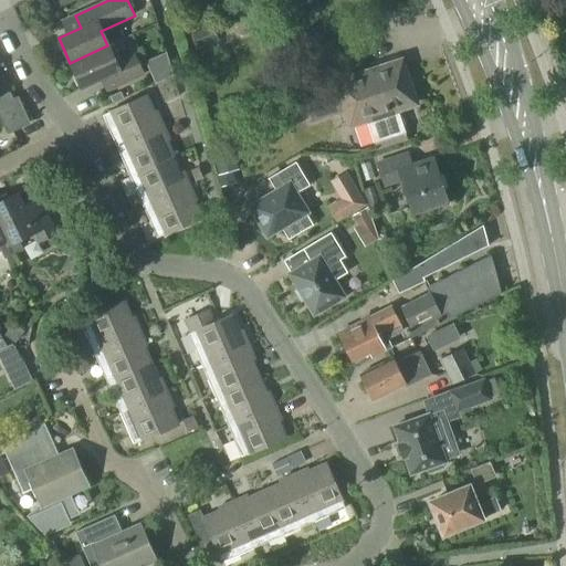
[(202,56),(218,51),(215,44),(219,42),(212,27),(192,34),(199,50),(202,56)]
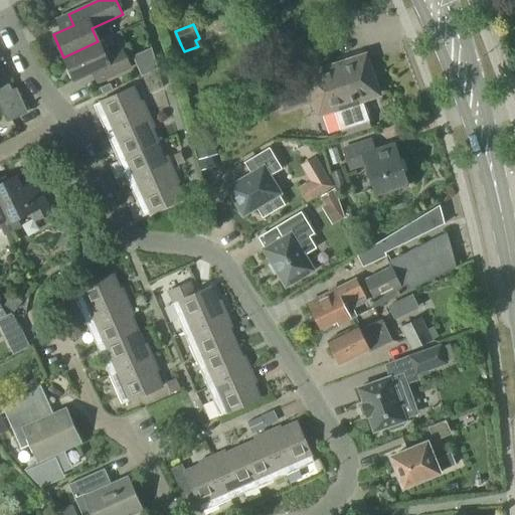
[(98,41),(63,57),(73,79),(91,71),(97,86),(132,68),(122,47),(105,55),(98,41)]
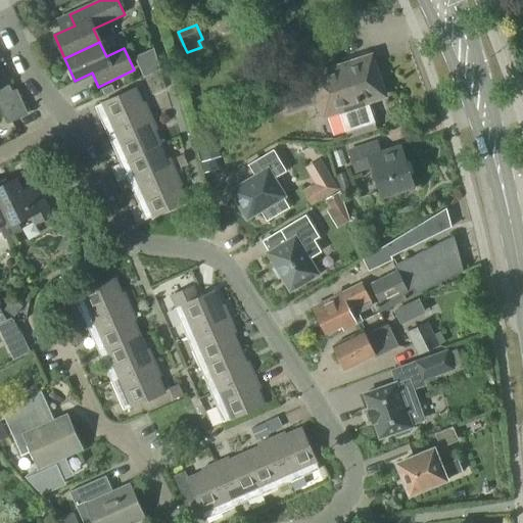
[(159,70),(153,50),(134,58),(143,79),(159,70)]
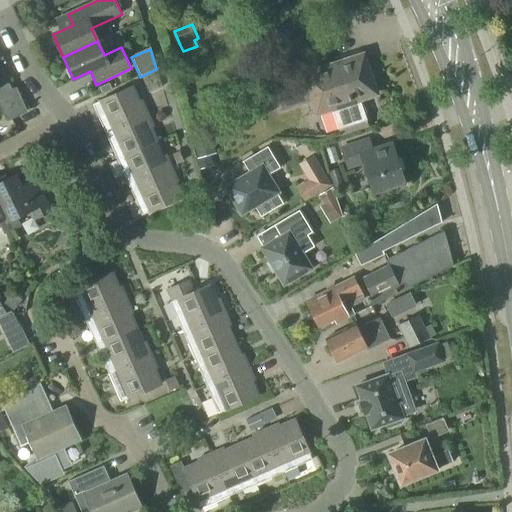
[(375,95),(363,57),(301,78),(298,69),(269,78),(280,113),(314,102),(318,114),(331,110),(339,131),(341,136),(369,127),(367,121),(360,100),(375,95)]
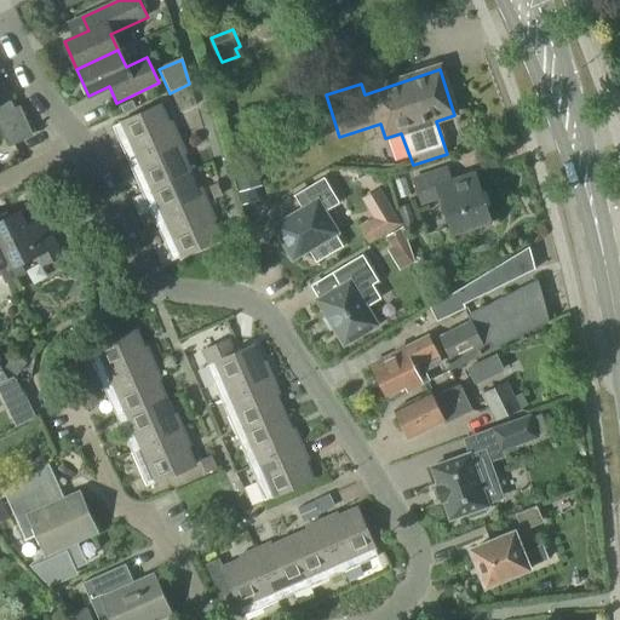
[(0,131),(7,148),(33,137),(19,105),(13,108),(0,78),(0,131)]
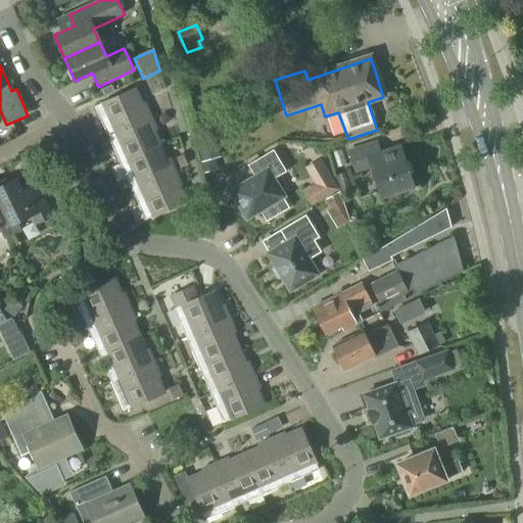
[(106,135),(113,132),(147,116),(150,115),(144,103),(142,104),(135,88),(100,103),(93,106),(106,135)]
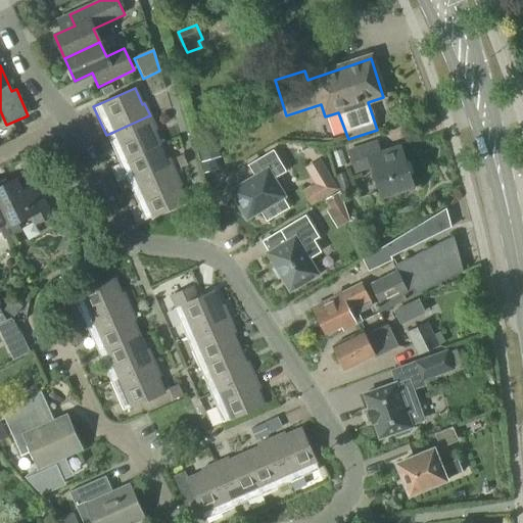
[(150,115),(147,116),(113,132),(106,135),(119,163),(126,160),(160,145),(154,131),(156,130),(150,115)]
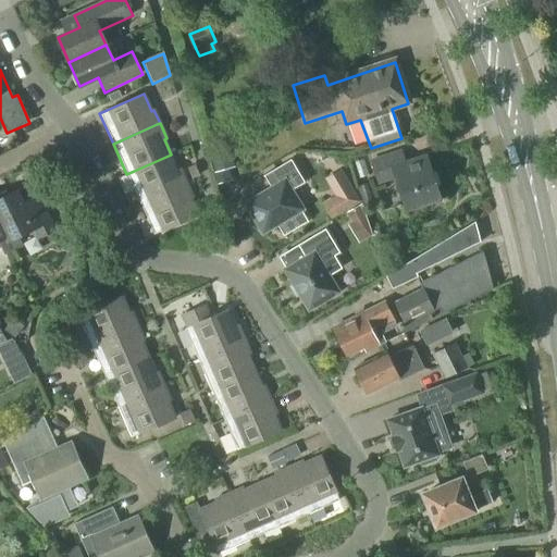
[(209,152),(214,172),(227,168),(222,149),(209,152)]
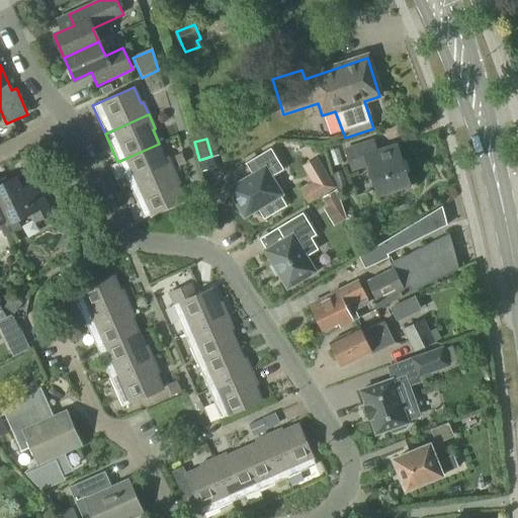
[(378,152),(374,141),(345,151),(352,170),(368,165),(378,195),(409,185),(397,147),(378,152)]
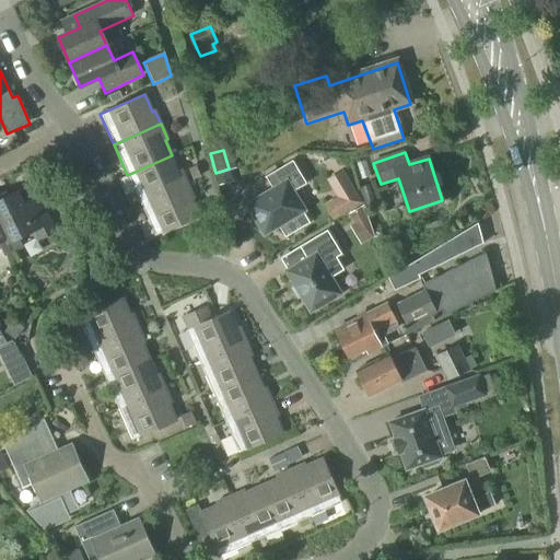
[(179,172),(172,155),(135,172),(127,175),(140,205),(149,201),(185,185),(187,184),(182,171),(179,172)]
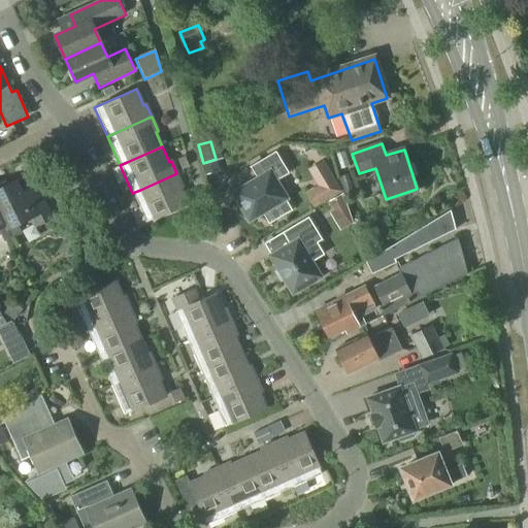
[(289,174),(275,152),(249,168),(250,168),(251,168),(257,178),(231,194),(249,223),(262,215),(268,225),(291,211),(285,200),(287,199),(276,182),(289,174)]
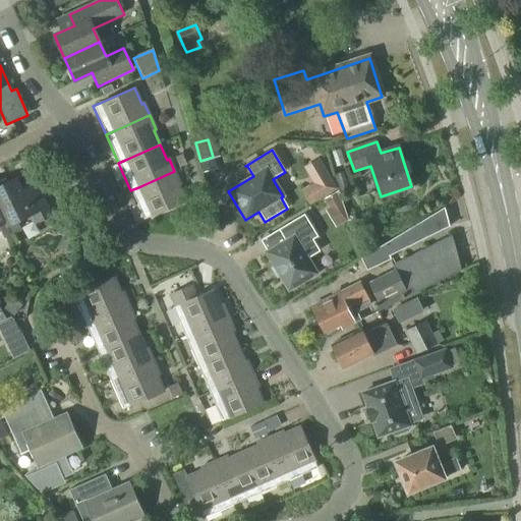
[(185,165),(181,156),(175,158),(179,167),(185,165)]
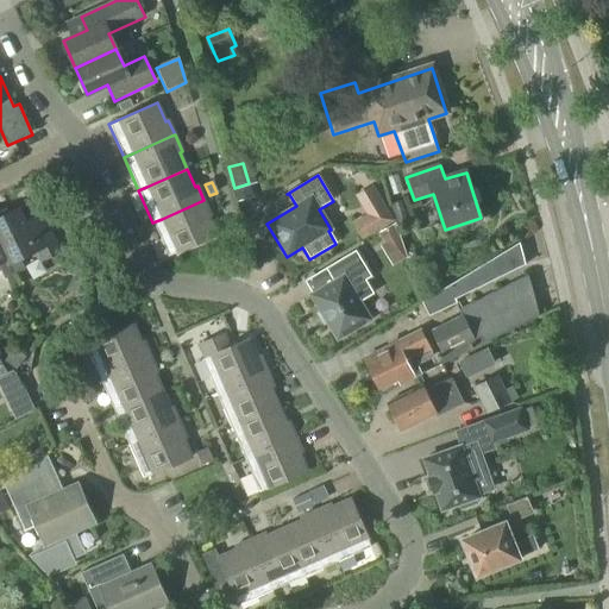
[(203,200),(201,201),(162,219),(152,223),(168,257),(176,252),(217,234),(208,218),(212,217),(203,200)]
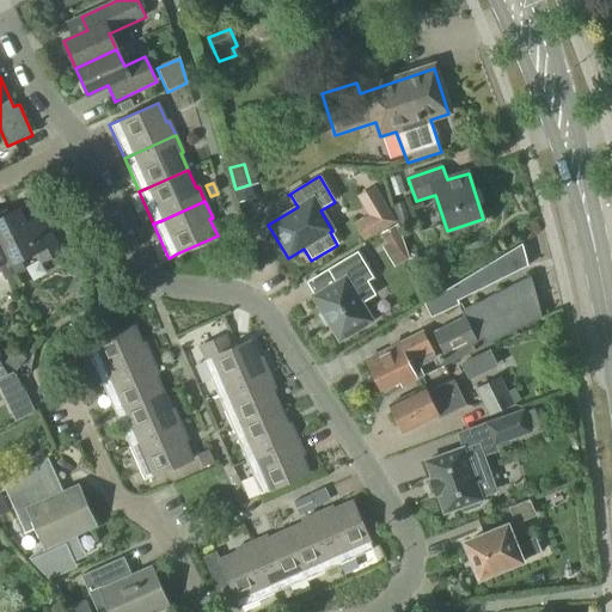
[(410,219),(403,201),(391,206),(398,224),(410,219)]
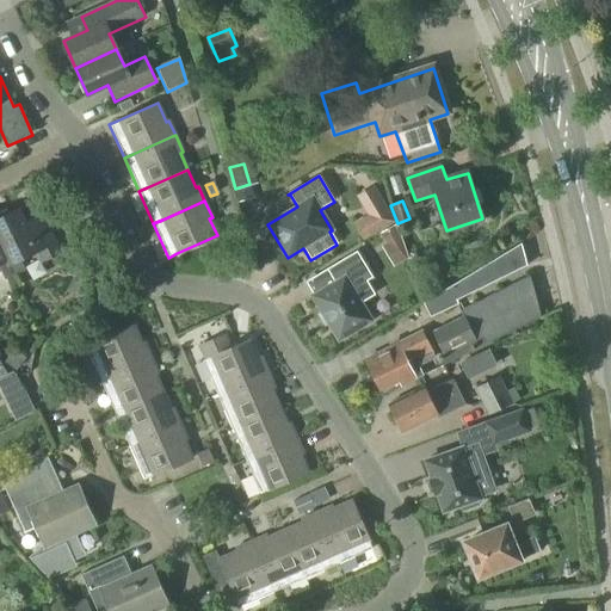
[(0,216),(0,244),(14,275),(25,270),(20,258),(37,251),(43,261),(61,253),(43,215),(25,223),(19,208),(0,216)]
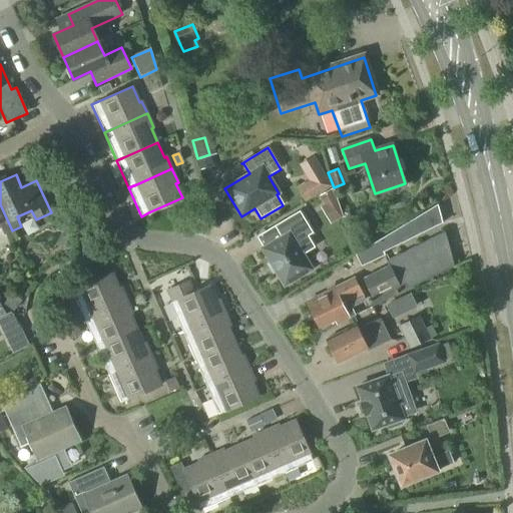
[(12,230),(0,204),(0,225),(4,234),(12,230)]
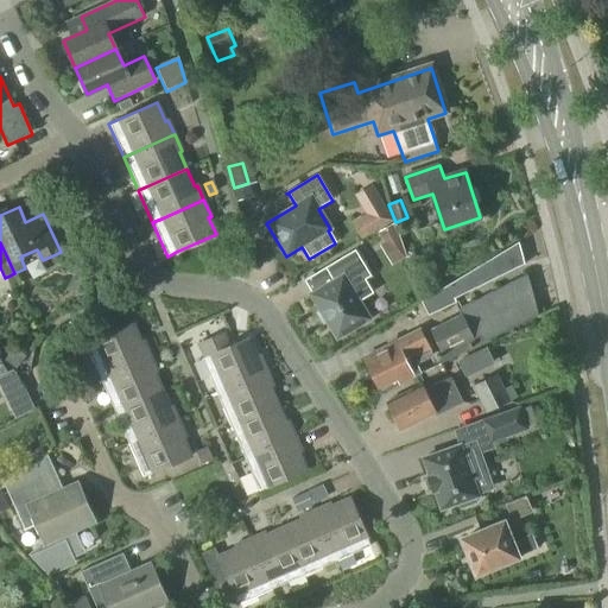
[(428,317),(456,304),(454,301),(524,264),(518,244),(420,303),(428,317)]
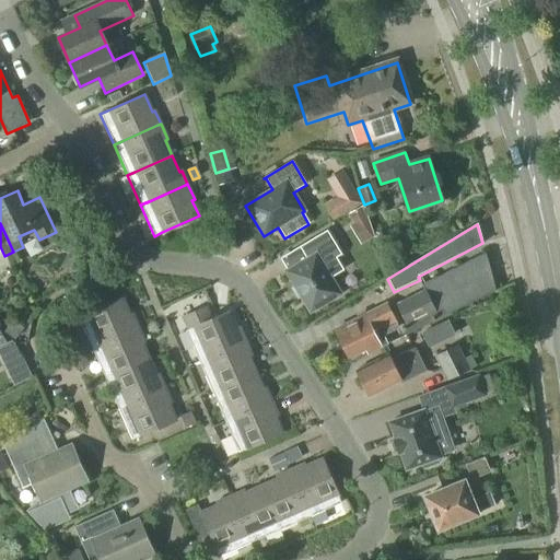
[(310,313),(338,295),(328,279),(340,271),(334,259),(339,256),(325,232),(299,247),(306,259),(284,272),(310,313)]
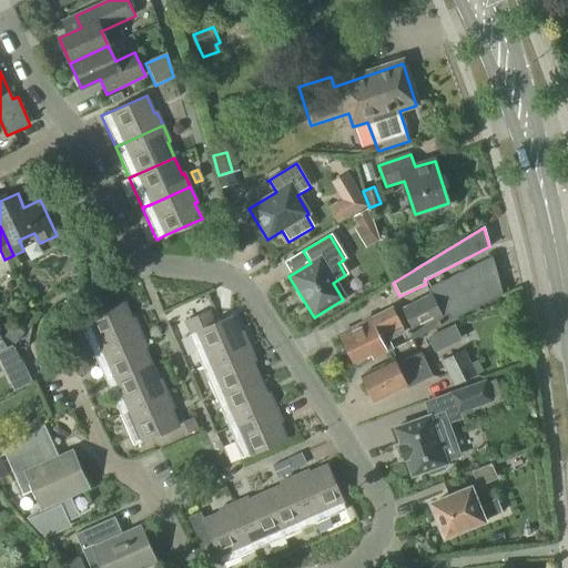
[(411,340),(501,294),(493,257),(428,290),(430,294),(402,308),(412,330),(407,332),(411,340)]
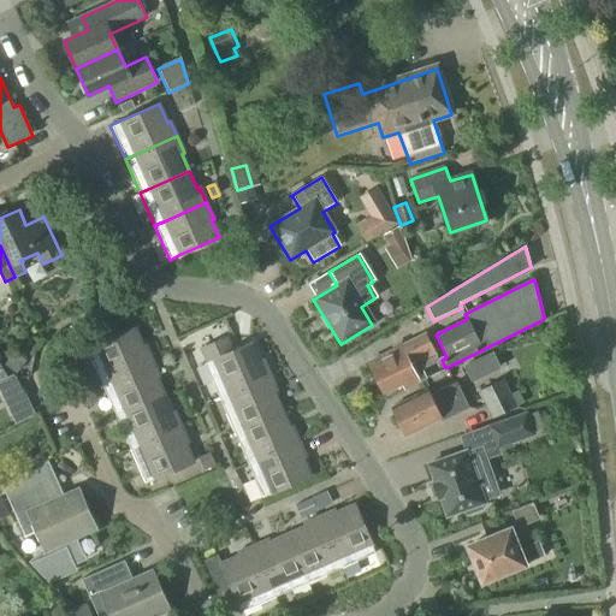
[(99,383),(108,379),(149,362),(153,360),(146,345),(142,348),(134,327),(94,345),(84,349),(99,383)]
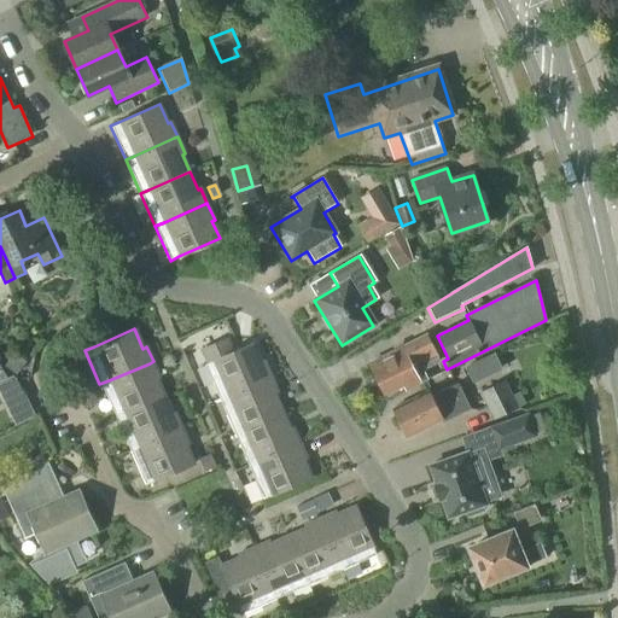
[(214,365),(227,397),(270,378),(273,377),(267,362),(261,365),(252,347),(235,354),(228,338),(200,350),(208,368),(214,365)]
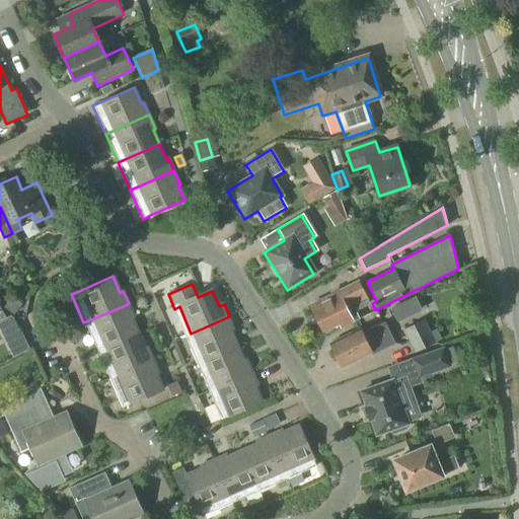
[(340,327),(358,318),(355,311),(368,305),(358,284),(312,306),(323,330),(339,323),(340,327)]
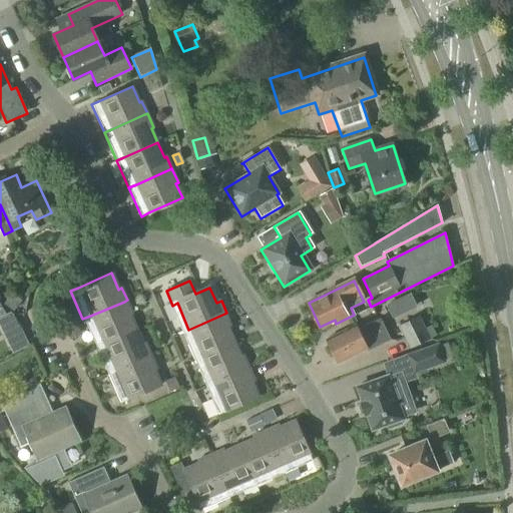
[(14,312),(22,300),(12,293),(4,304),(14,312)]
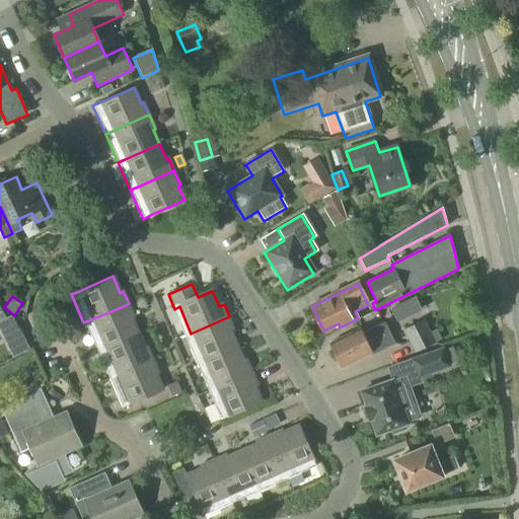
[(91,319),(83,322),(95,351),(103,348),(137,332),(132,319),(135,318),(129,303),(126,305),(91,319)]
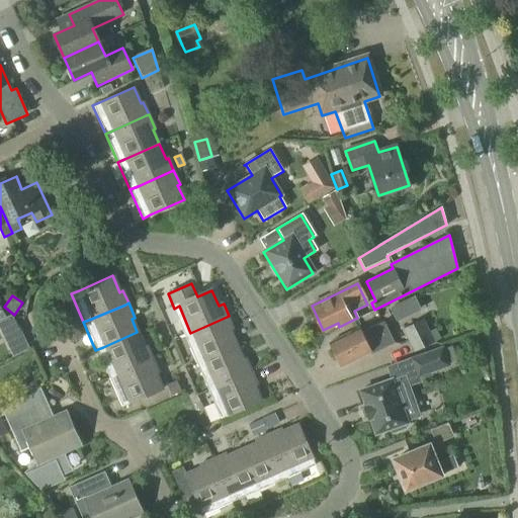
[(391,306),(392,319),(407,318),(406,306),(391,306)]
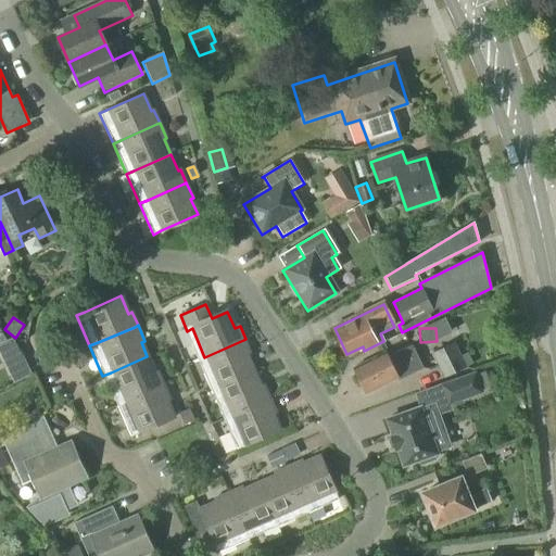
[(77,346),(74,338),(65,342),(68,350),(77,346)]
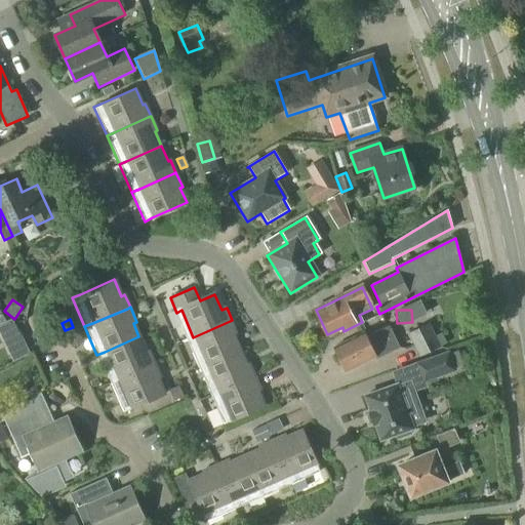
[(0,332),(5,342),(19,336),(14,325),(9,321),(0,325),(0,332)]
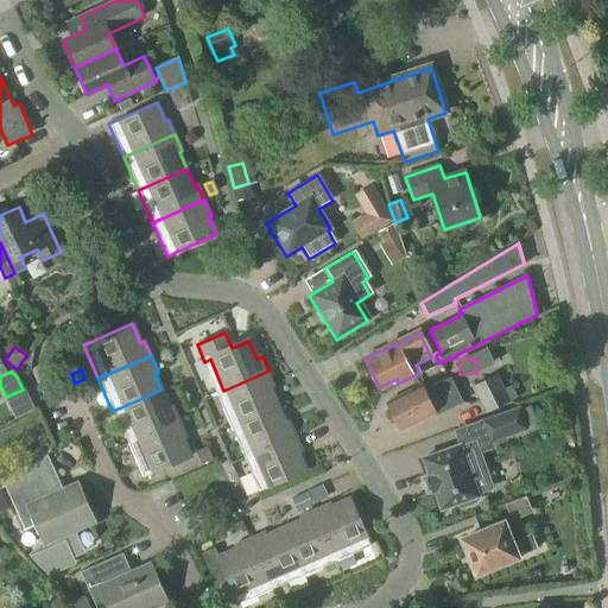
[(229,426),(238,423),(277,406),(270,391),(273,388),(266,372),(223,391),(215,394),(229,426)]
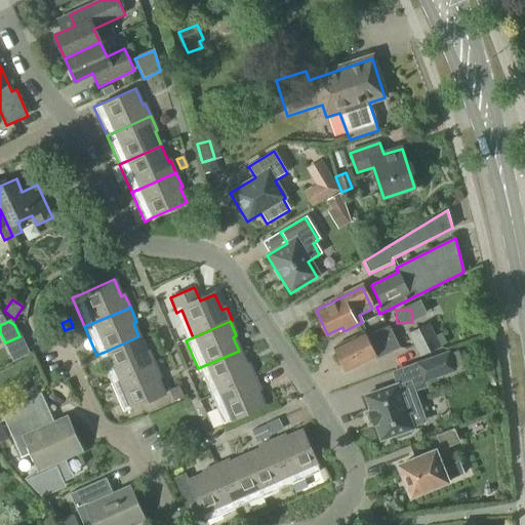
[(419,358),(441,347),(429,324),(408,334),(419,358)]
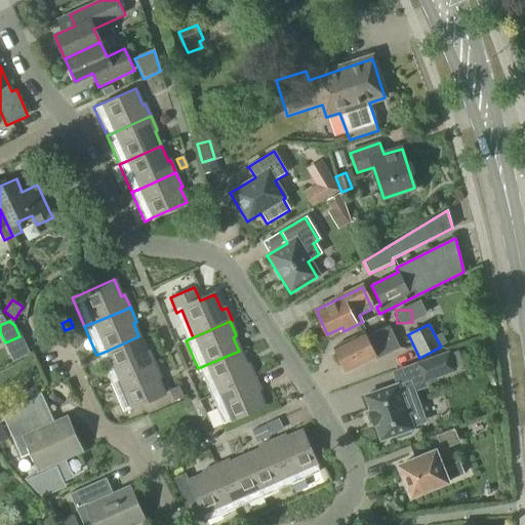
[(400,348),(390,326),(366,337),(363,333),(333,348),(345,371),(374,358),(375,360),(400,348)]
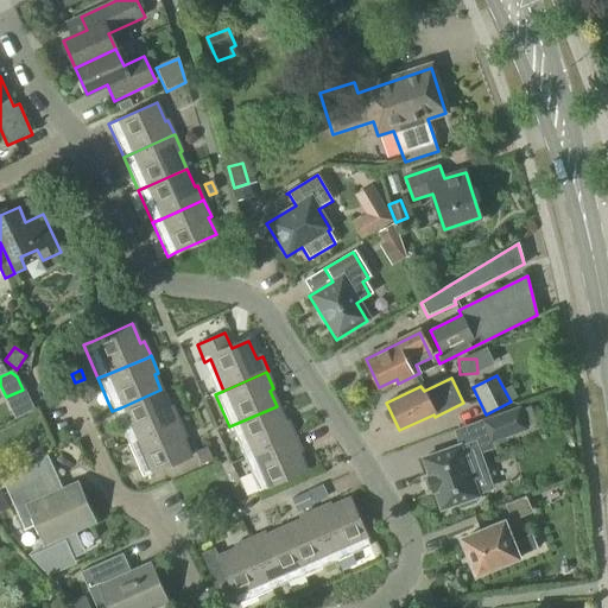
[(89,384),(77,388),(82,400),(94,396),(89,384)]
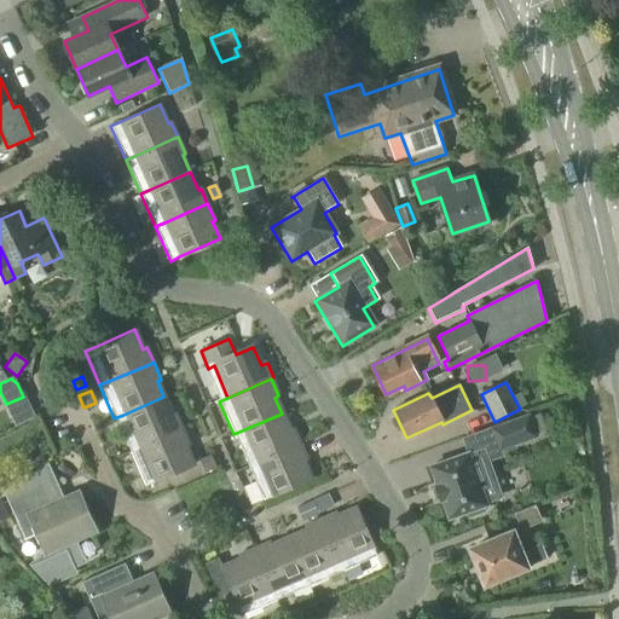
[(128,451),(138,447),(178,431),(181,428),(175,414),(172,416),(163,397),(123,415),(114,418),(128,451)]
